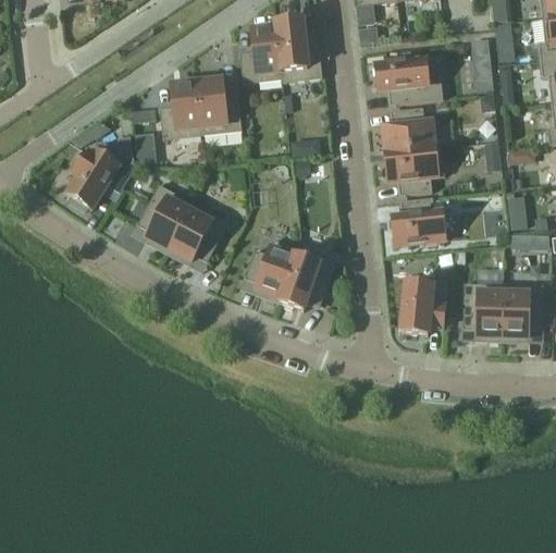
[(540,0),(542,19),(555,16),(555,0),(540,0)]
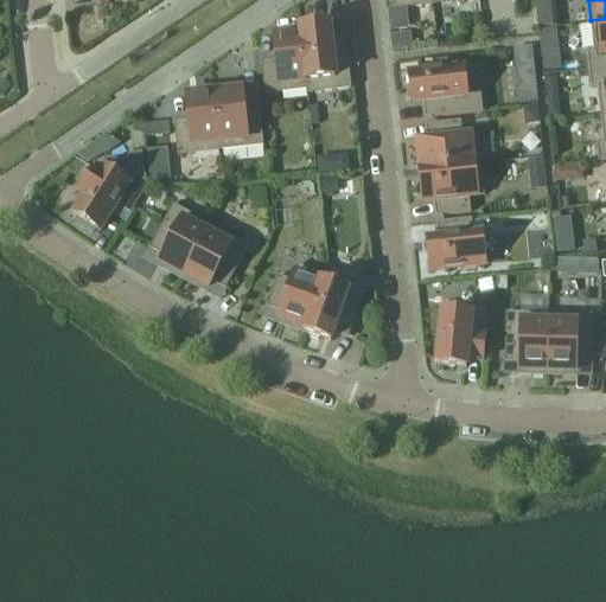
[(589,68),(605,65),(605,18),(591,20),(594,51),(587,52),(589,68)]
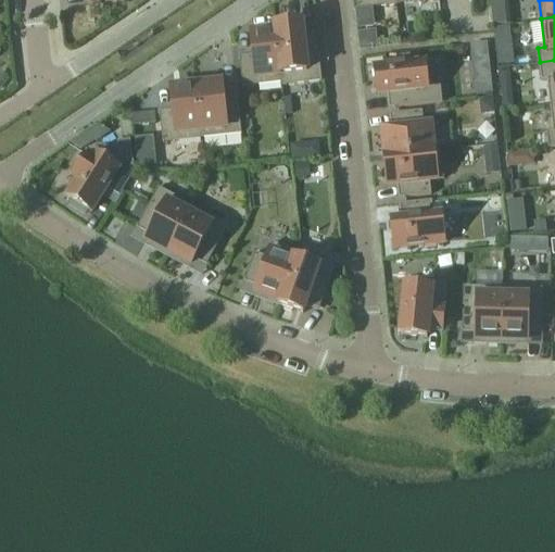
[(276,25),(281,77),(281,79),(322,75),(316,30),(303,32),(302,23),(276,25)]
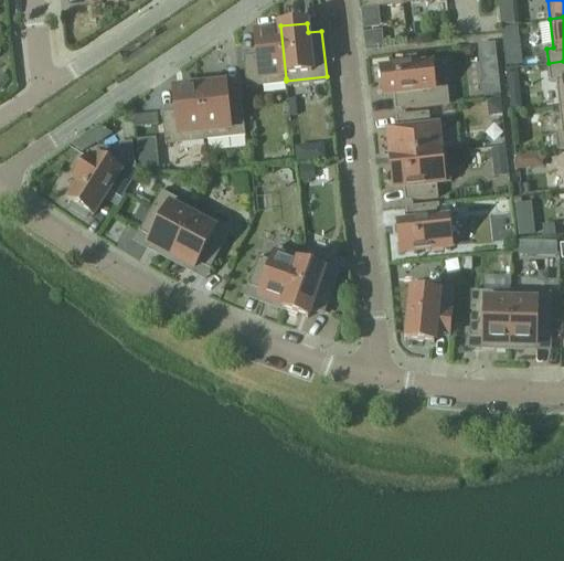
[(280,25),(265,28),(265,31),(255,32),(257,54),(243,56),(246,83),(286,78),(280,25)]
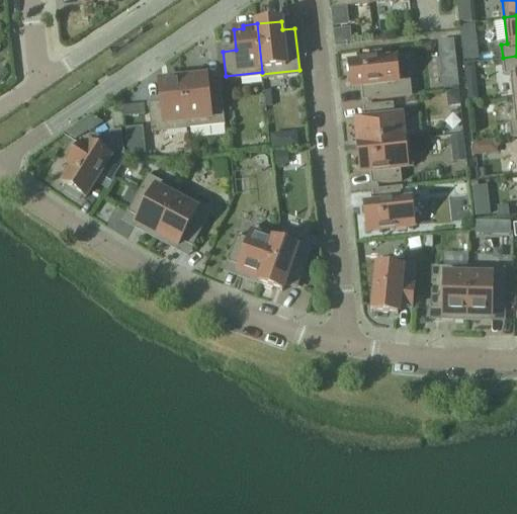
[(350,26),(333,28),(335,43),(352,40),(350,26)]
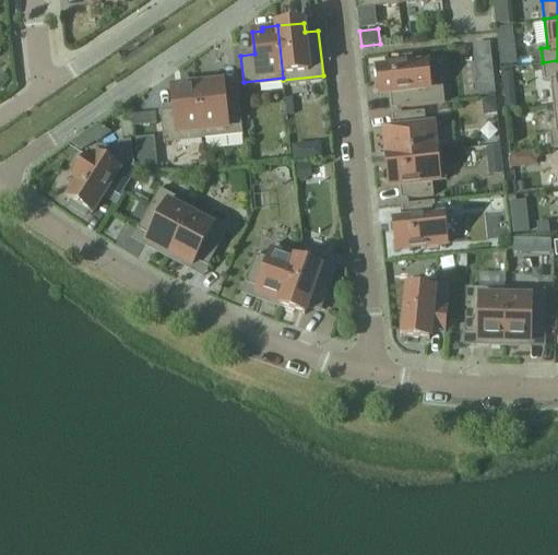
[(489,40),(477,43),(478,54),(491,51),(489,40)]
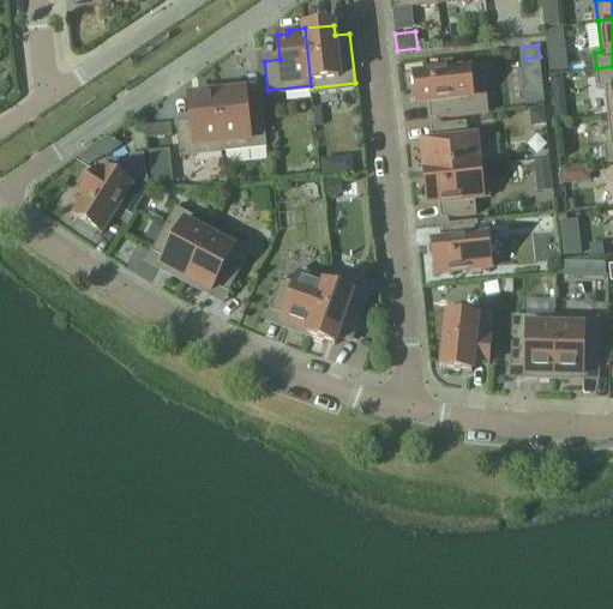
[(563,58),(548,59),(550,72),(564,71),(563,58)]
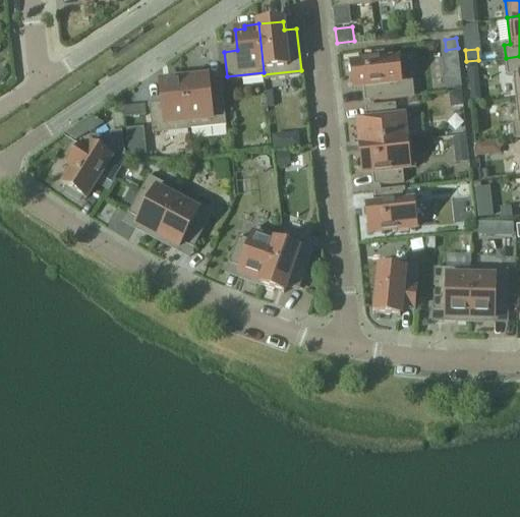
[(351,61),(353,87),(363,85),(364,100),(414,94),(412,79),(406,79),(403,55),(351,61)]
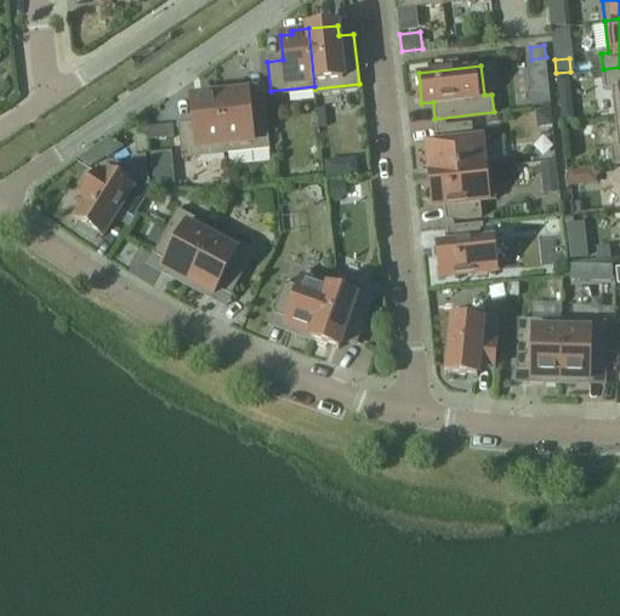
[(615,117),(619,115),(619,67),(603,69),(604,87),(612,86),(615,117)]
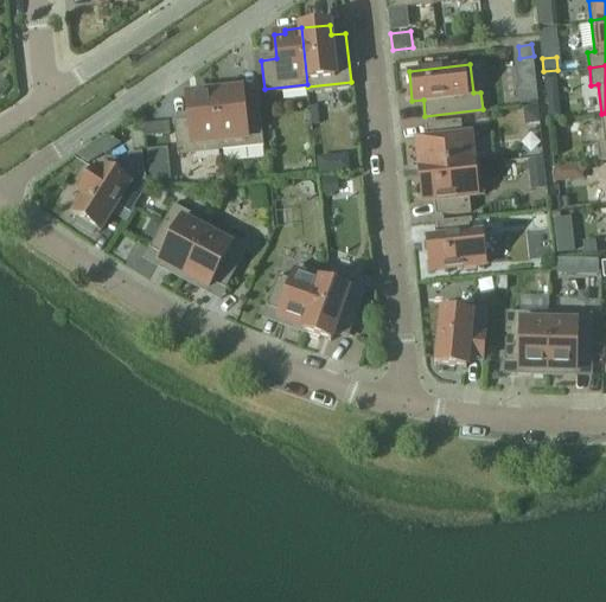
[(214,88),(219,148),(263,143),(257,95),(243,96),(242,88),(230,89),(230,87),(214,88)]
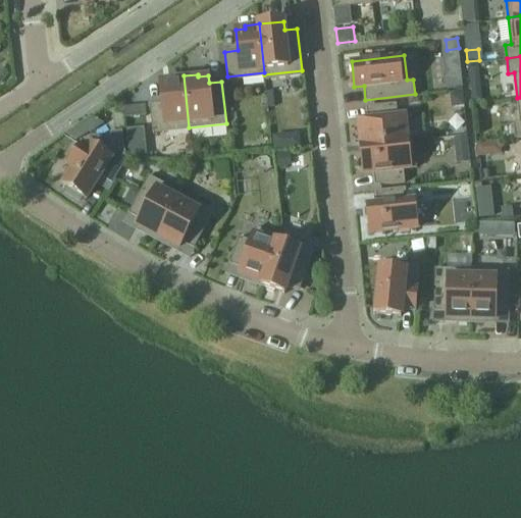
[(184,75),(169,78),(170,80),(160,81),(162,102),(150,103),(153,132),(189,127),(184,75)]
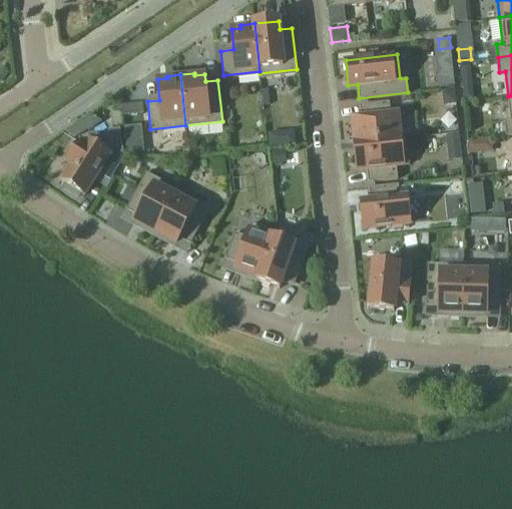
[(455,90),(443,91),(444,102),(456,100),(455,90)]
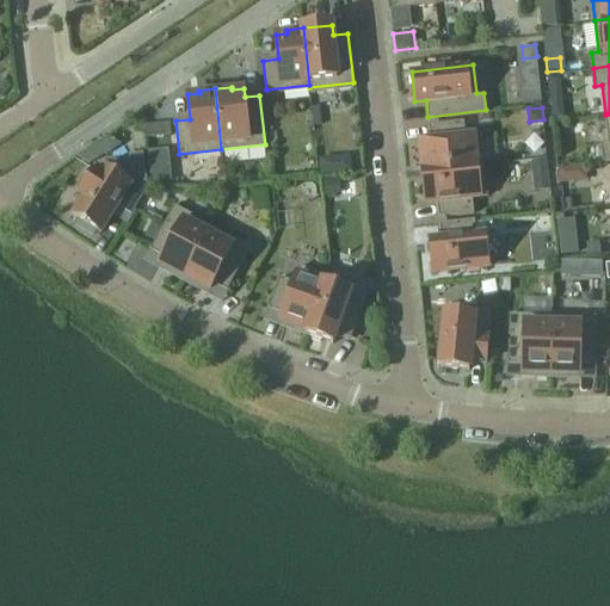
[(419,141),(423,169),(479,164),(476,134),(467,134),(464,119),(429,123),(431,140),(419,141)]
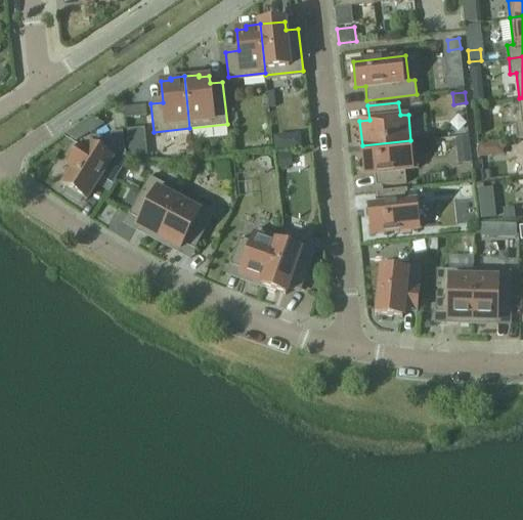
[(145,104),(124,105),(125,117),(146,115),(145,104)]
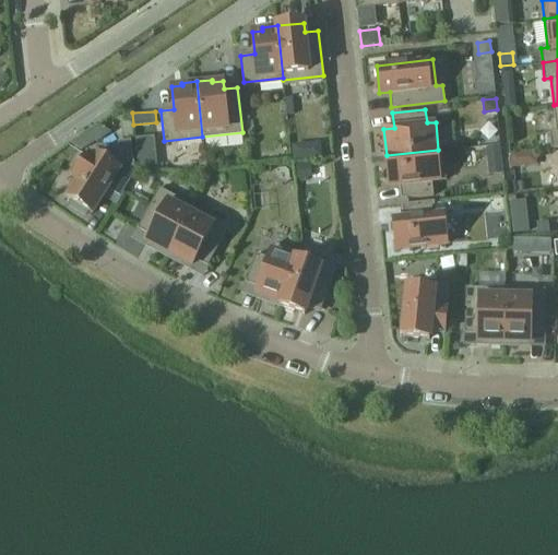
[(121,121),(122,136),(133,134),(131,120),(121,121)]
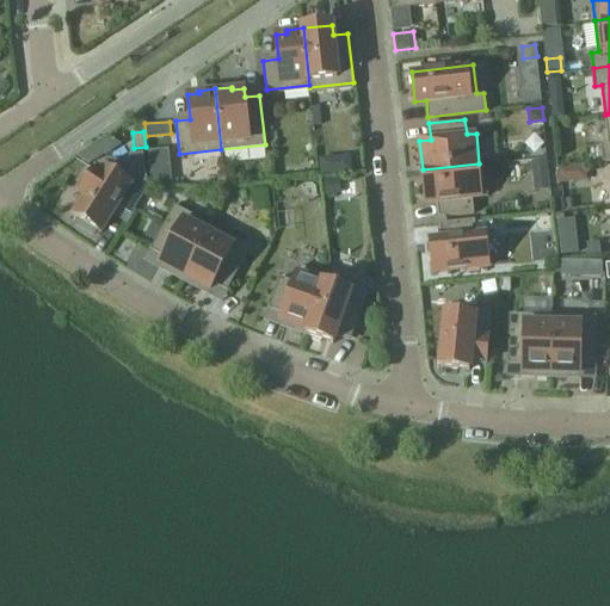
[(326,155),(318,156),(319,173),(337,172),(336,162),(326,155)]
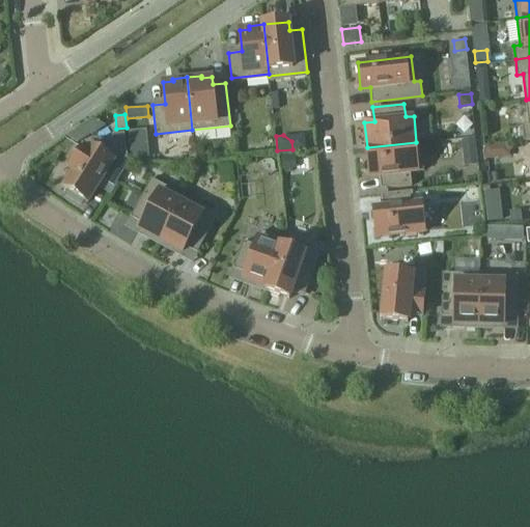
[(475,137),(462,138),(464,151),(476,149),(475,137)]
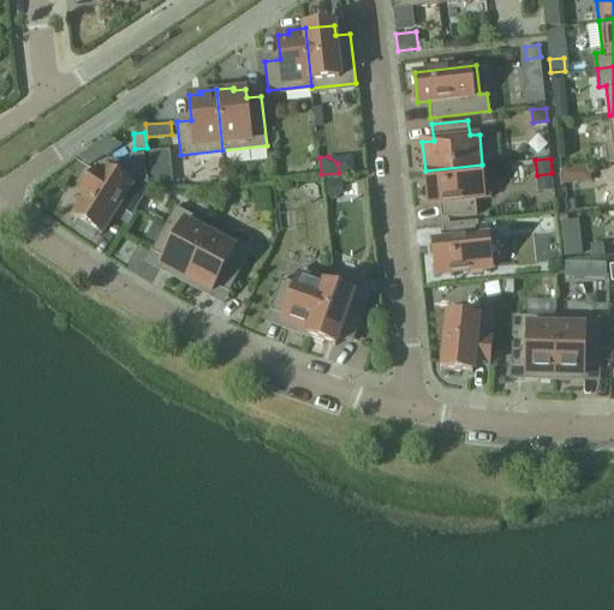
[(425,171),(428,202),(440,201),(441,216),(477,213),(476,199),(486,198),(486,195),(490,195),(487,163),(482,165),(425,171)]
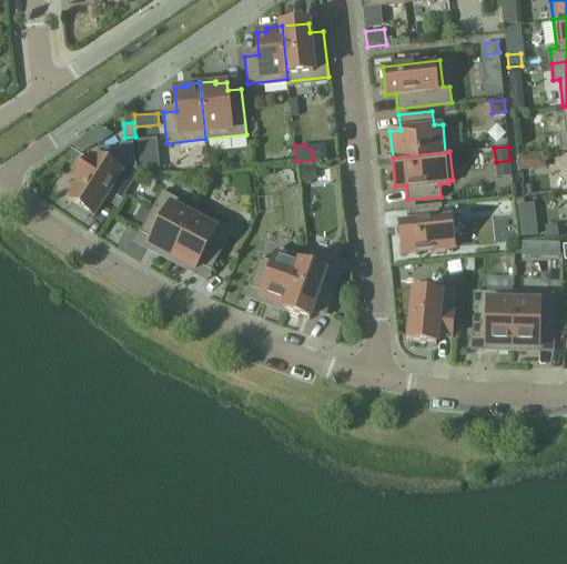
[(530,153),(518,154),(519,168),(533,167),(530,153)]
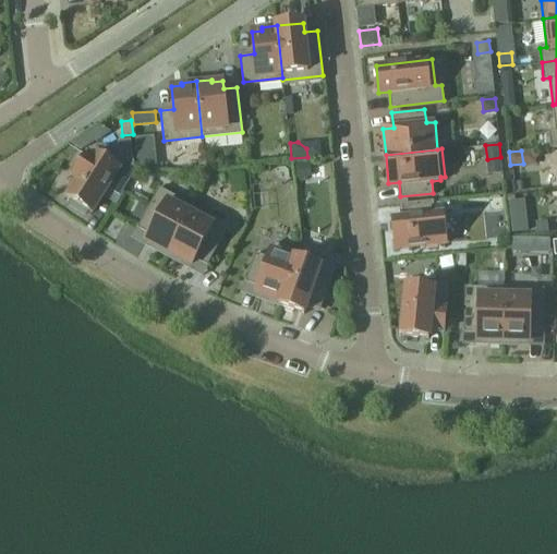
[(68,196),(72,199),(70,204),(84,213),(87,208),(92,212),(107,187),(120,195),(137,168),(111,152),(106,160),(95,153),(92,158),(87,155),(85,158),(81,156),(72,170),(76,173),(74,177),(79,180),(68,196)]
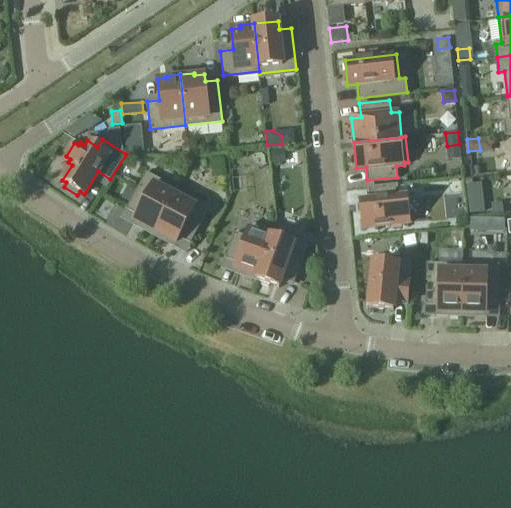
[(283,148),(270,149),(271,161),(284,159),(283,148)]
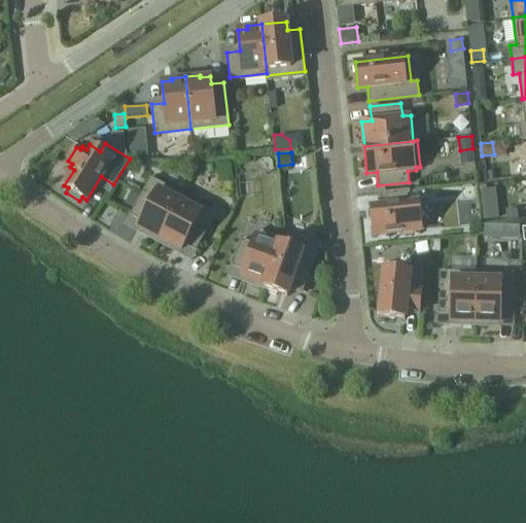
[(183,194),(150,176),(130,214),(141,220),(138,227),(146,231),(145,234),(158,240),(183,194)]
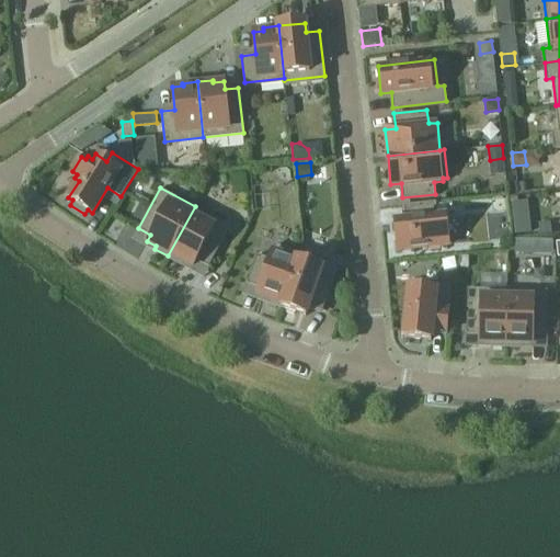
[(506,194),(493,194),(493,208),(507,207),(506,194)]
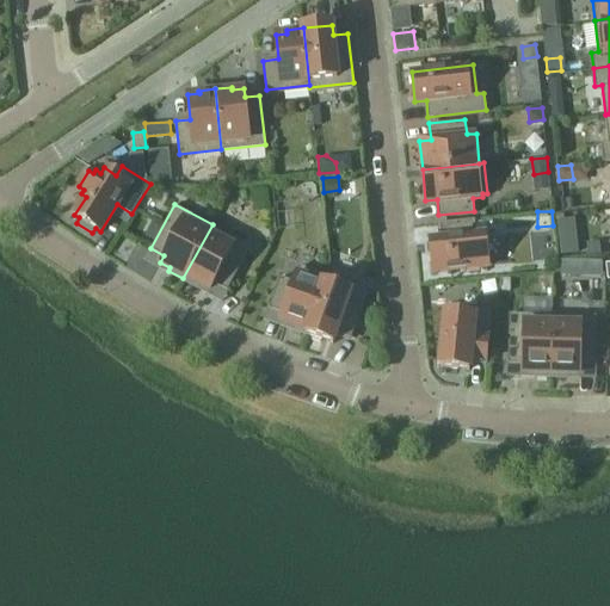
[(430,240),(433,270),(488,265),(485,232),(475,233),(474,218),(439,222),(442,239),(430,240)]
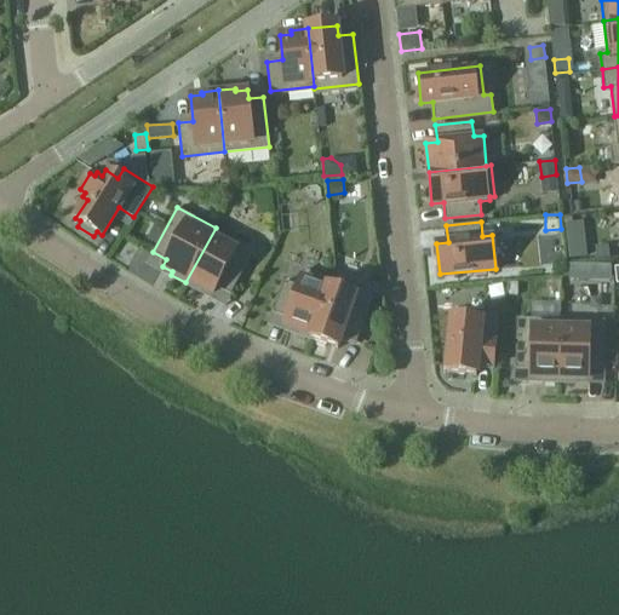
[(216,228),(185,282),(201,291),(202,288),(213,293),(217,286),(230,293),(254,248),(216,228)]
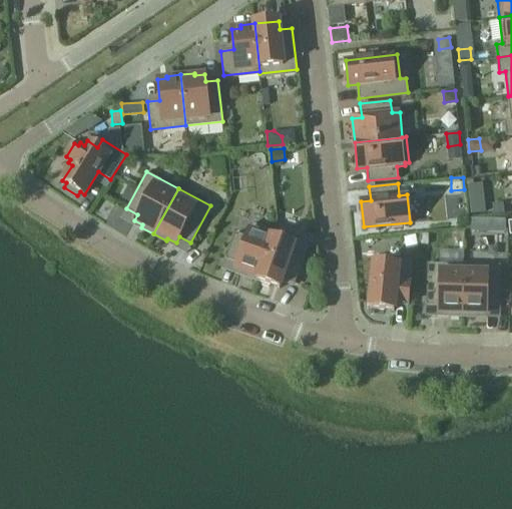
[(480,216),(470,216),(470,227),(480,227),(480,216)]
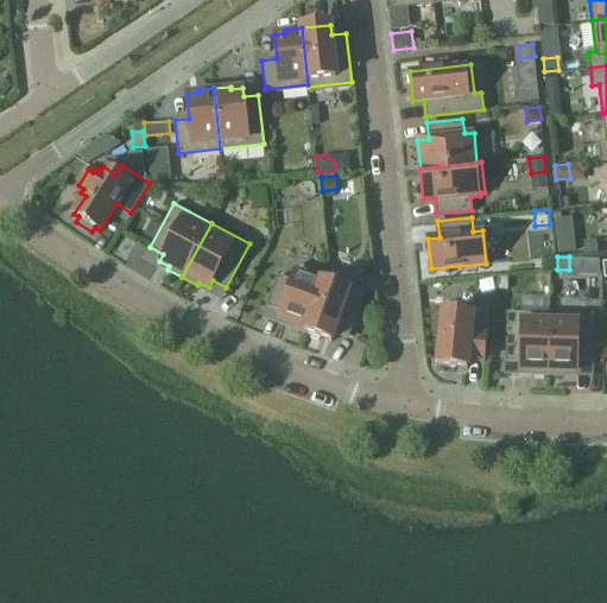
[(326,270),(324,272),(298,264),(292,279),(278,274),(267,305),(282,311),(279,318),(290,322),(289,325),(304,330),(326,270)]
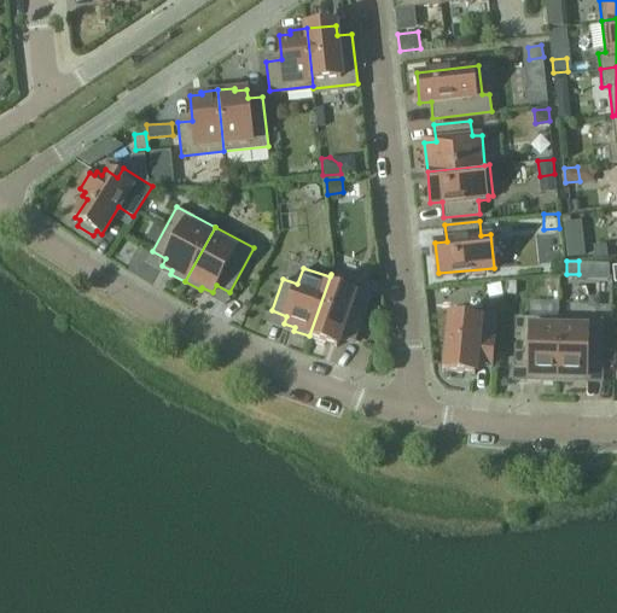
[(309,336),(337,345),(341,336),(355,340),(373,289),(331,274),(309,336)]
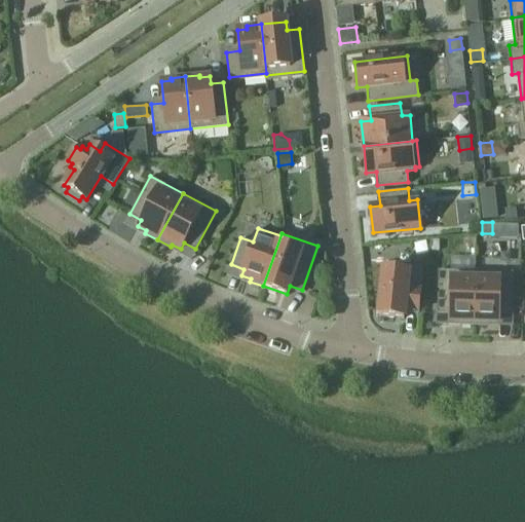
[(379,315),(404,318),(405,309),(418,310),(422,266),(384,262),(379,315)]
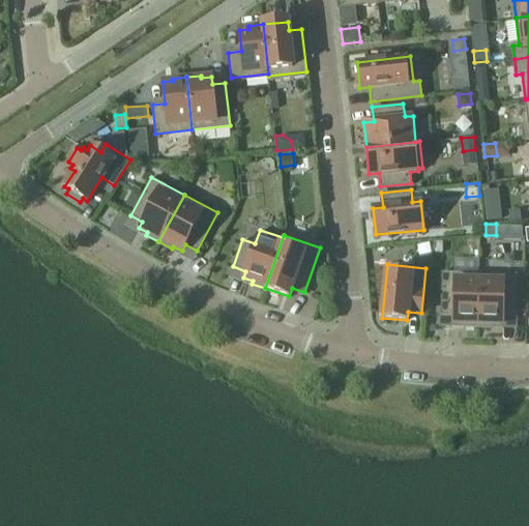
[(479,271),(441,270),(440,314),(453,315),(453,321),(464,322),(463,324),(477,325),(479,271)]
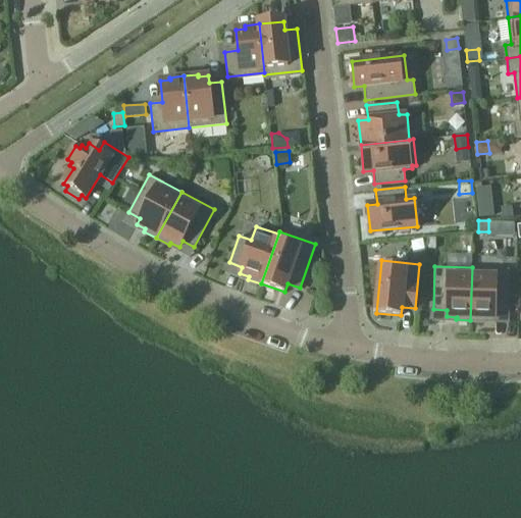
[(472,267),(470,320),(484,320),(485,317),(495,318),(496,311),(508,311),(509,268),(472,267)]
